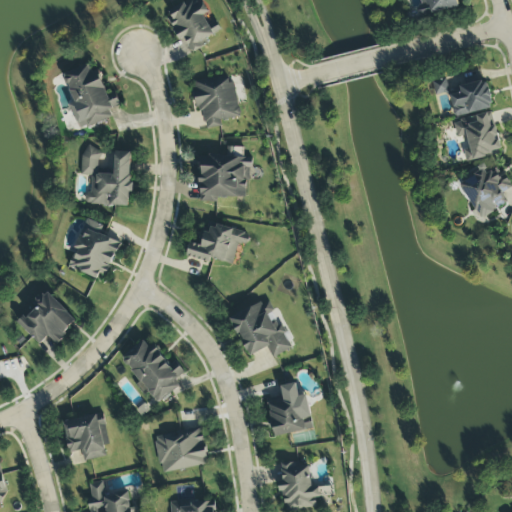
[(192,53),(207,45),(204,40),(221,31),(216,22),(209,26),(203,16),(209,13),(203,2),(199,5),(196,0),(190,0),(169,11),(173,18),(168,20),(179,41),(184,39),(192,53)]
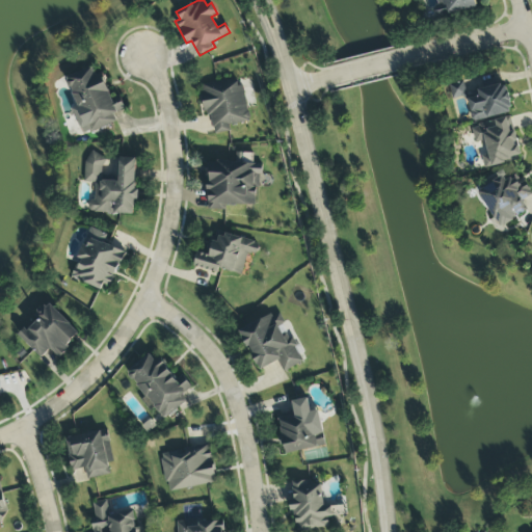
[(474,0),(476,6),(439,17),(433,0),(474,0)]
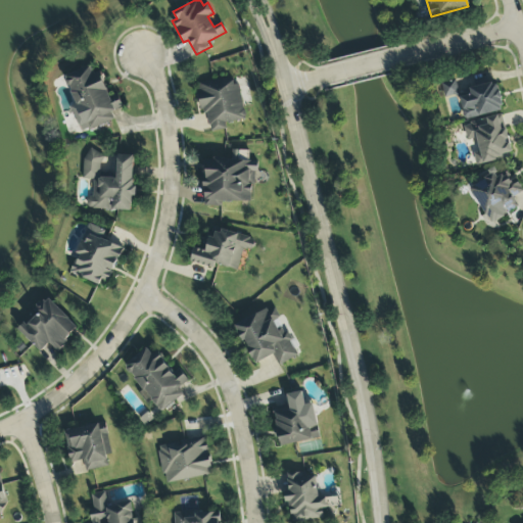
[(114,121),(111,113),(123,109),(119,97),(111,100),(100,72),(94,75),(91,66),(65,77),(76,105),(72,107),(81,133),(114,121)]
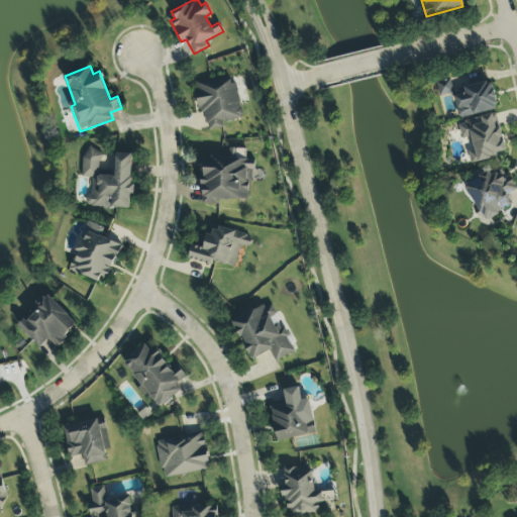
[(204,131),(224,128),(223,122),(242,119),(237,84),(230,85),(229,78),(197,83),(204,131)]
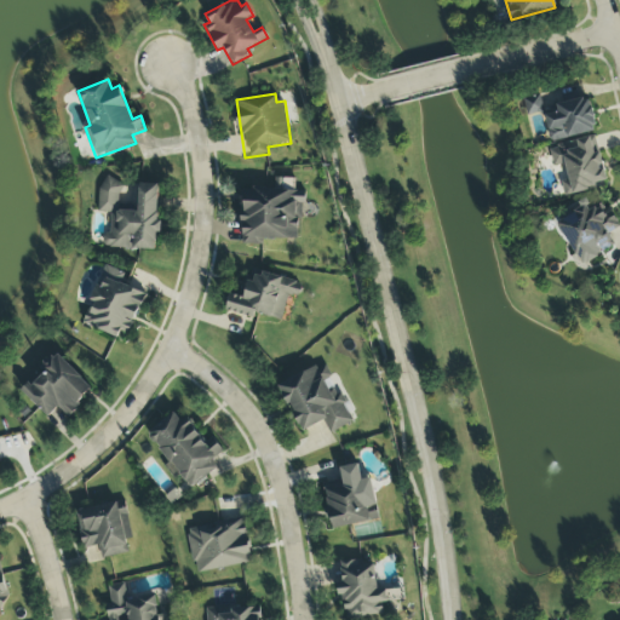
[(524,98),(527,115),(543,113),(540,96),(524,98)]
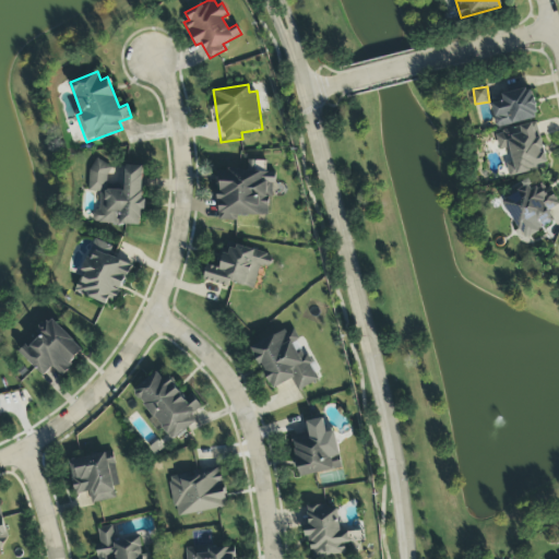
[(501,94),(503,103),(492,104),(496,128),(537,120),(533,88),(501,94)]
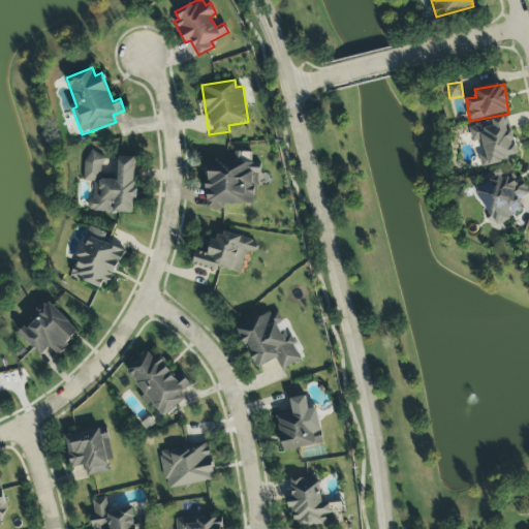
[(481,166),(518,158),(508,117),(468,126),(472,143),(481,141),(485,153),(478,154),(481,166)]
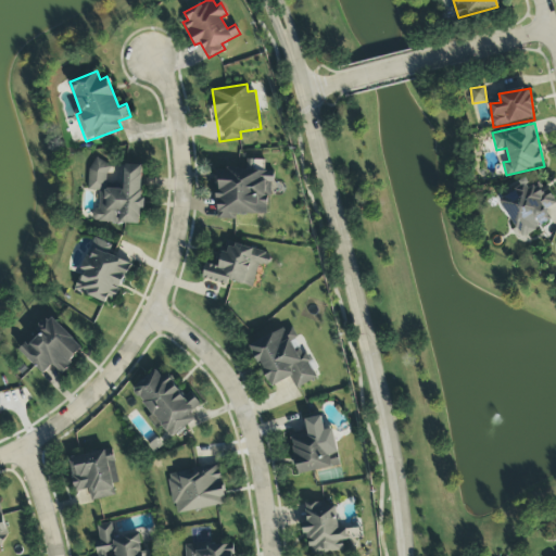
[(143,166),(125,165),(124,190),(106,189),(108,162),(90,162),(89,191),(99,191),(98,210),(93,210),(92,223),(141,225),(143,166)]
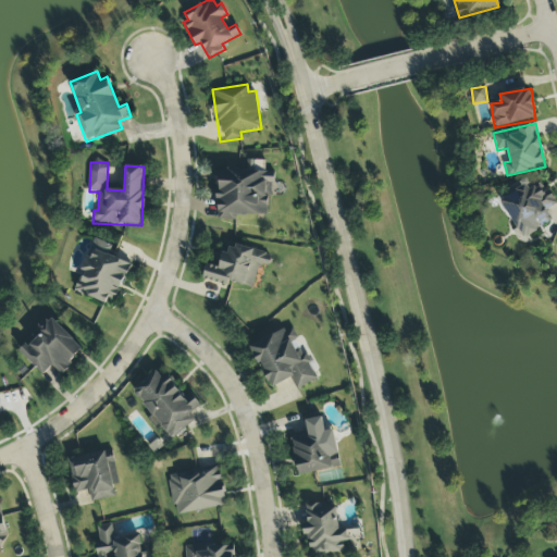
[(270,215),(271,172),(218,171),(217,221),(237,221),(237,214),(270,215)]
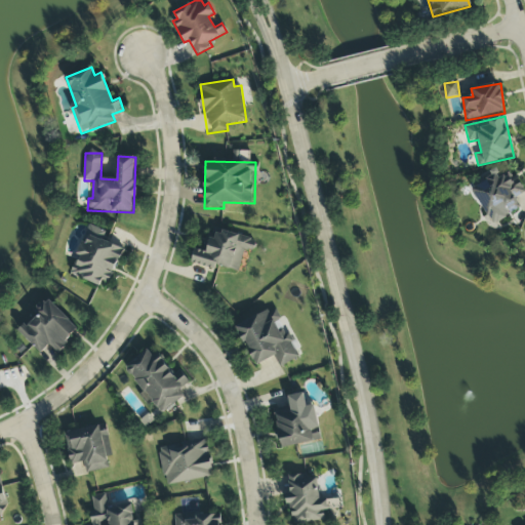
[(472,187),(490,225),(521,210),(515,198),(524,193),(518,178),(512,182),(508,174),(500,177),(498,173),(472,187)]
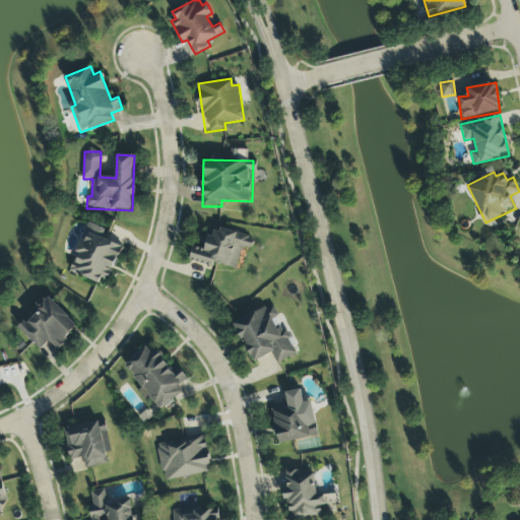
[(68,272),(99,283),(101,278),(109,281),(122,247),(101,239),(105,230),(87,222),(68,272)]
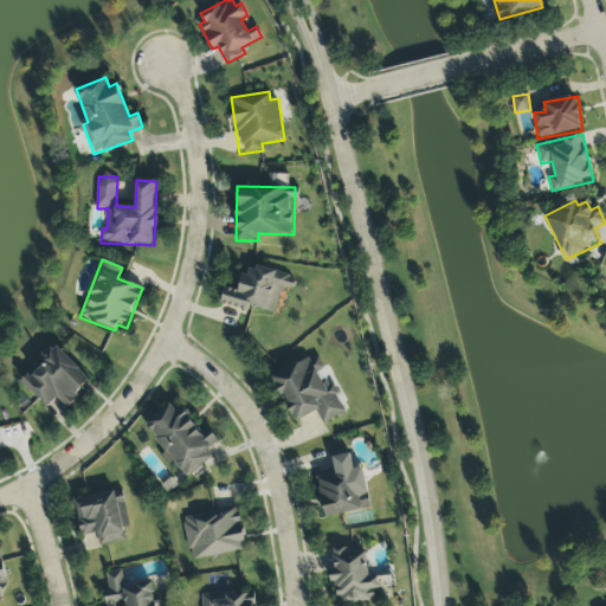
[(276,314),(282,288),(292,290),(295,275),(242,264),(237,290),(224,287),(220,304),(249,310),(249,308),(276,314)]
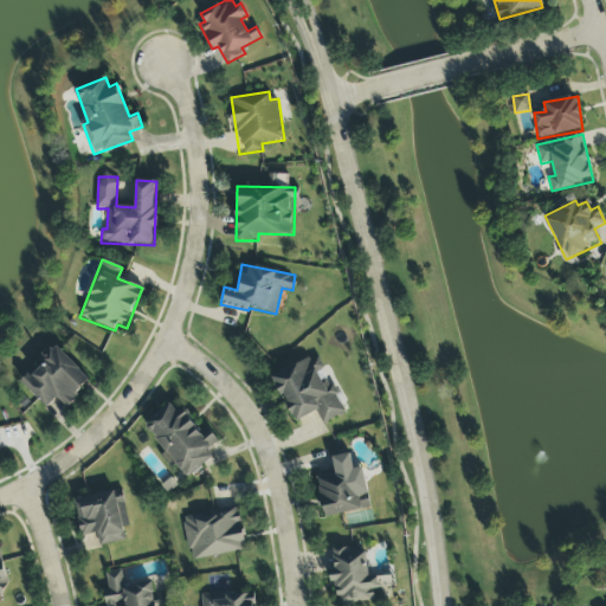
[(57,399),(65,407),(91,381),(56,347),(20,384),(46,408),(57,399)]
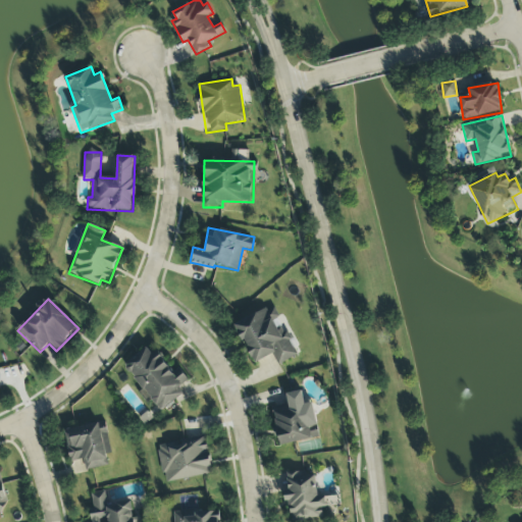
[(235,324),(254,364),(272,356),(277,366),(300,355),(288,330),(283,332),(271,307),(235,324)]
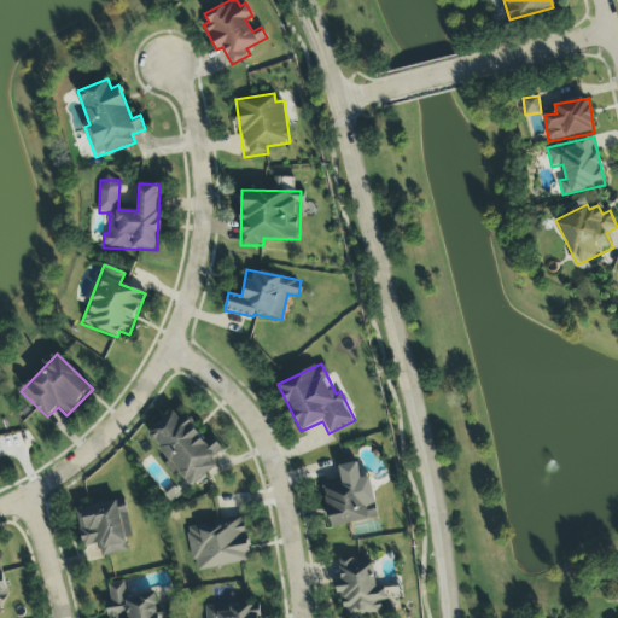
[(332,529),(379,518),(371,477),(361,479),(357,462),(338,466),(342,481),(324,485),(332,529)]
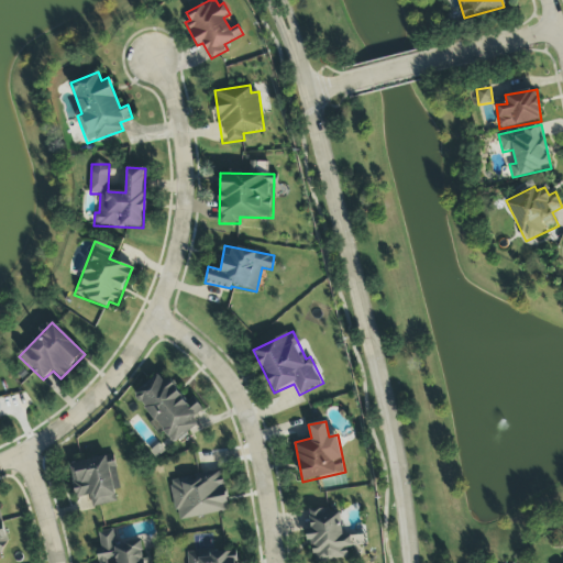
[(91,508),(117,503),(114,490),(120,489),(113,455),(69,464),(76,499),(90,496),(91,508)]
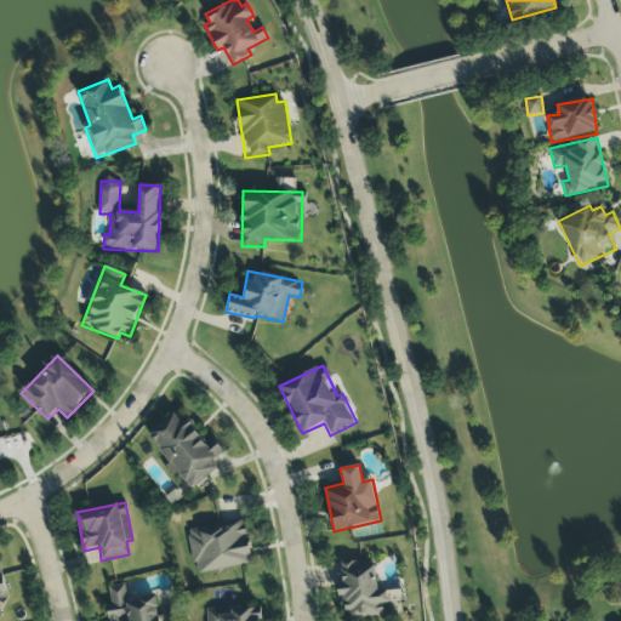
[(188,529),(194,574),(252,565),(245,520),(188,529)]
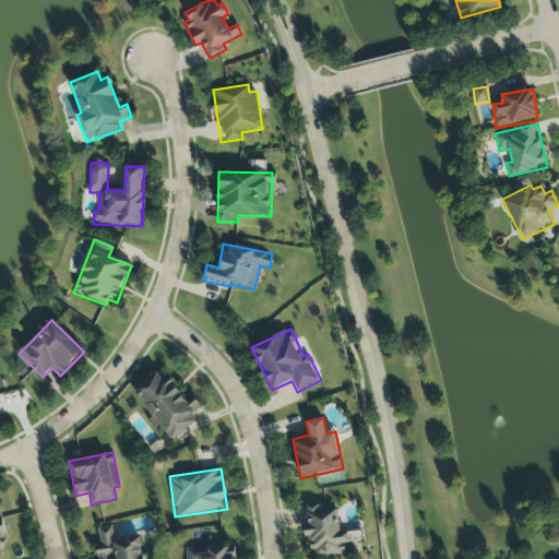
[(310,558),(345,555),(345,544),(349,544),(348,533),(340,534),(337,504),(305,508),(310,558)]
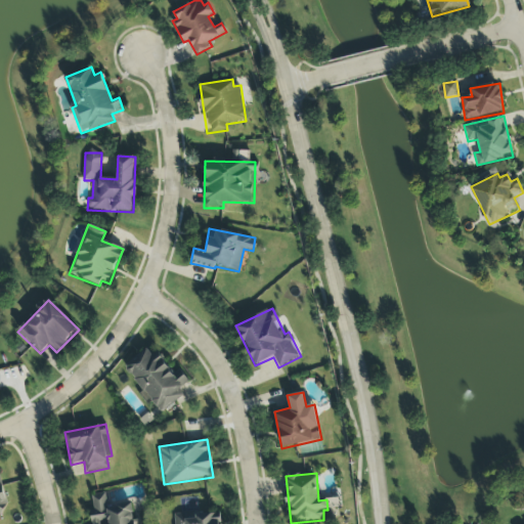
[(0,516),(9,515),(0,478),(0,516)]
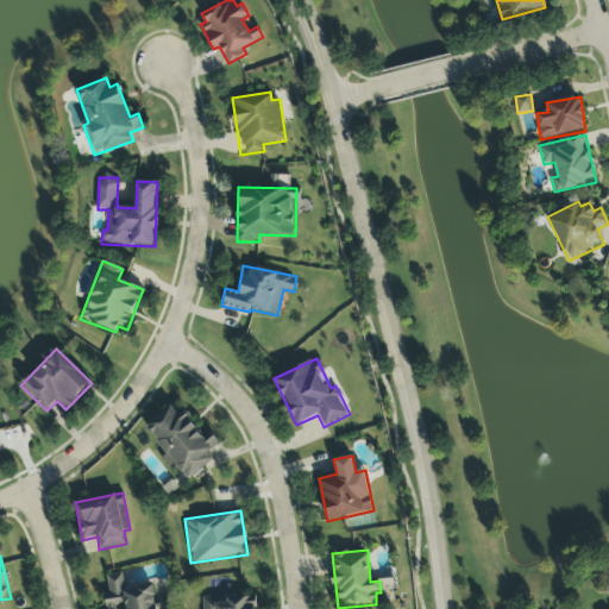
[(162,608),(162,602),(155,603),(154,585),(124,589),(123,575),(104,576),(107,608),(162,608)]
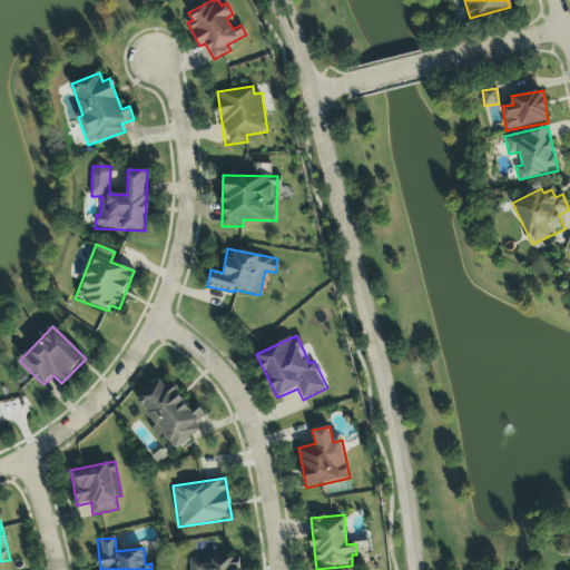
[(241,569),(241,558),(189,560),(189,569),(241,569)]
